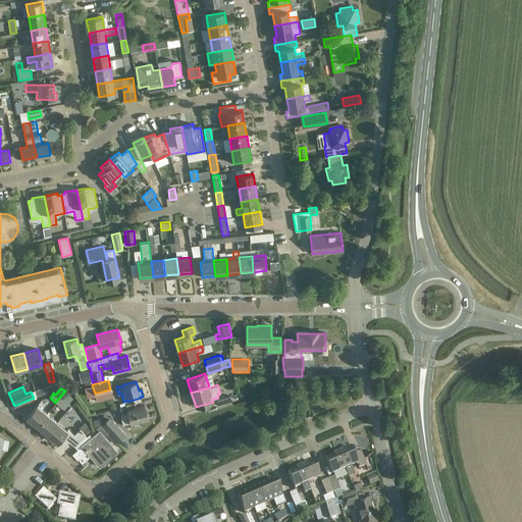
[(55,403),(64,410),(68,405),(69,406),(74,401),(68,390),(65,390),(55,403)]
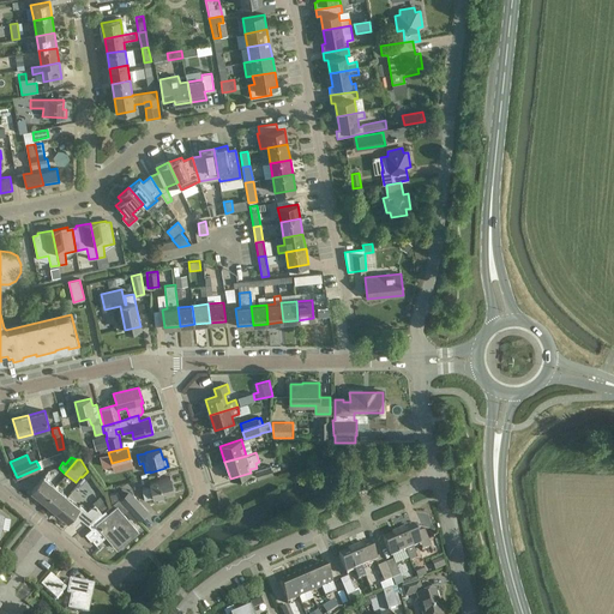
[(257,479),(274,474),(270,465),(254,470),(257,479)]
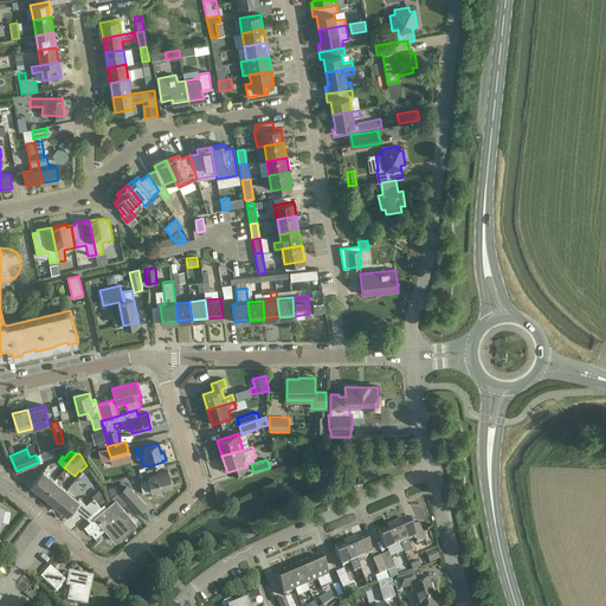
[(31,484),(43,494),(53,479),(49,475),(52,469),(47,465),(43,470),(31,484)]
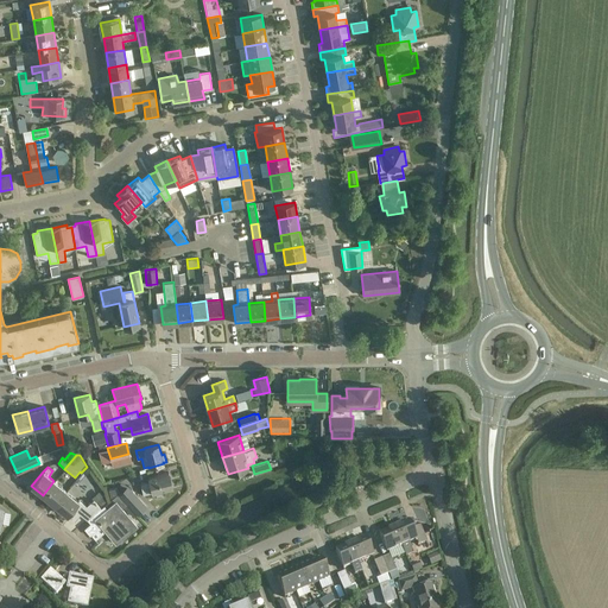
[(140,485),(144,494),(152,492),(152,493),(172,488),(169,473),(149,477),(150,482),(140,485)]
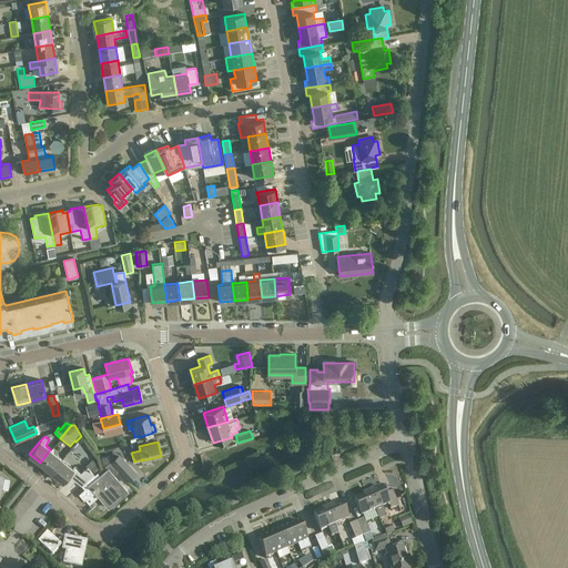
[(50,449),(40,463),(51,473),(61,458),(50,449)]
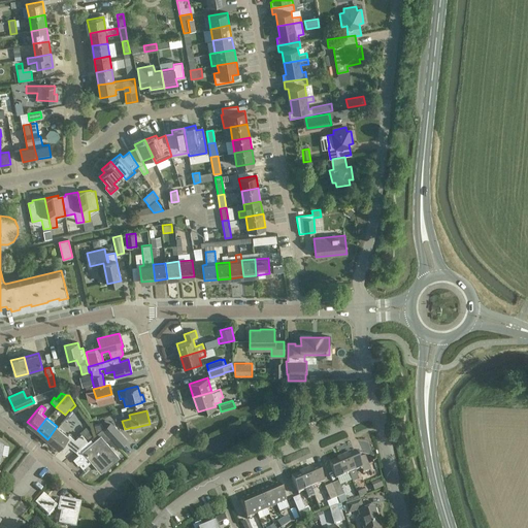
[(59,448),(64,453),(69,447),(75,452),(86,443),(85,443),(87,441),(80,434),(75,439),(69,434),(68,435),(57,426),(47,439),(58,448),(59,448)]
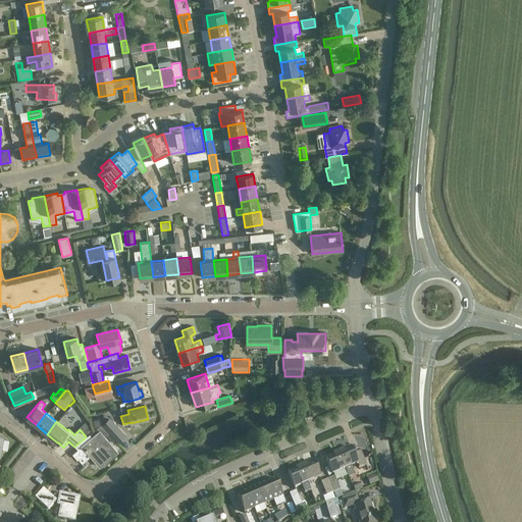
[(118,441),(125,435),(112,421),(105,427),(118,441)]
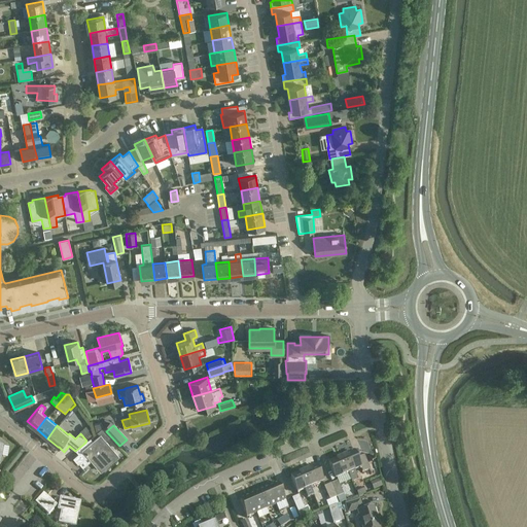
[(88,456),(101,471),(118,456),(106,441),(110,436),(102,428),(98,431),(97,432),(100,435),(88,446),(85,443),(75,451),(78,454),(73,458),(78,464),(88,456)]
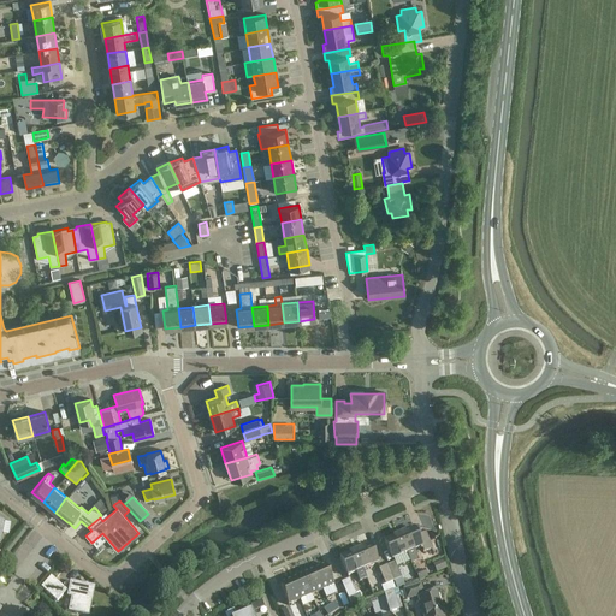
[(407,554),(412,564),(419,561),(414,550),(421,548),(424,554),(433,550),(426,533),(418,537),(414,529),(413,529),(410,527),(398,532),(400,535),(407,554)]
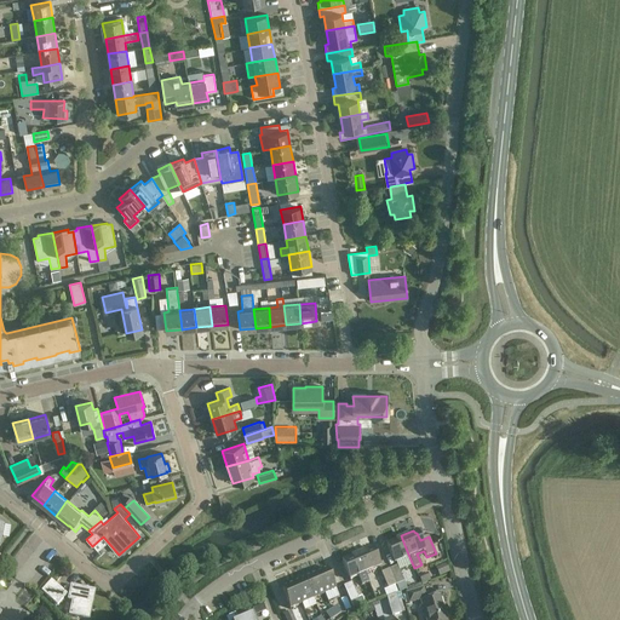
[(386,545),(395,564),(409,557),(402,539),(401,539),(399,537),(388,541),(388,545),(386,545)]
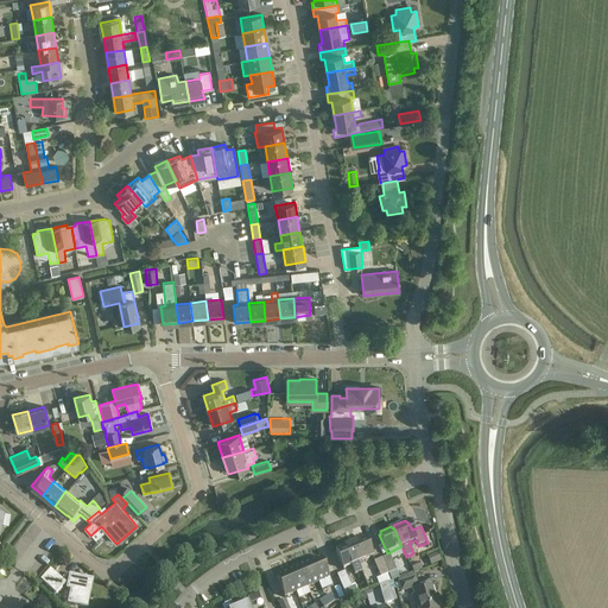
[(358,563),(359,563),(373,557),(365,538),(350,544),(358,563)]
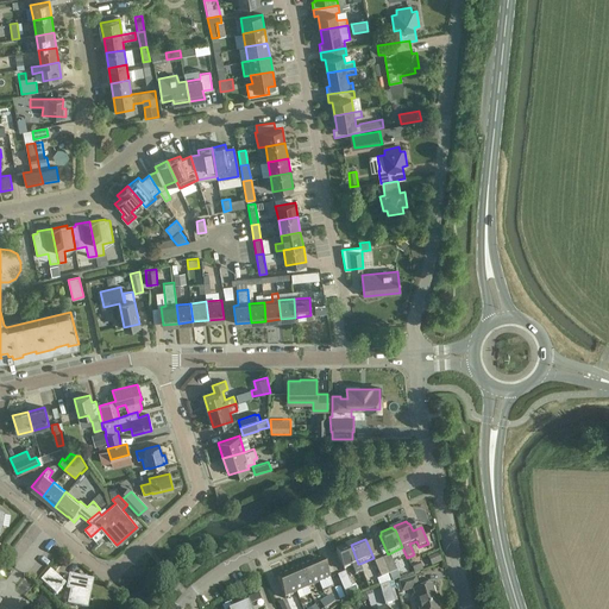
[(352,566),(356,576),(363,572),(359,564),(358,564),(351,545),(336,552),(344,570),(352,566)]
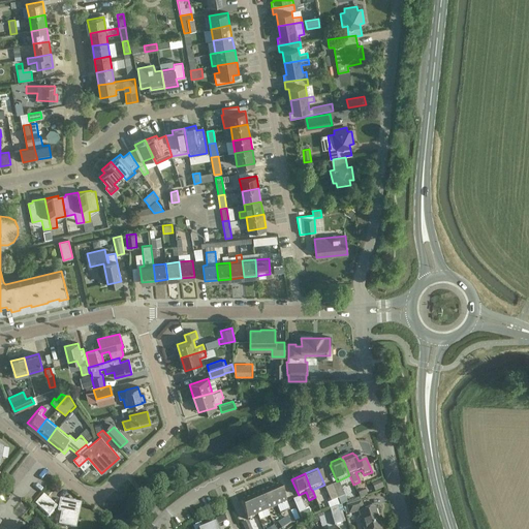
[(382,480),(373,483),(375,491),(384,489),(382,480)]
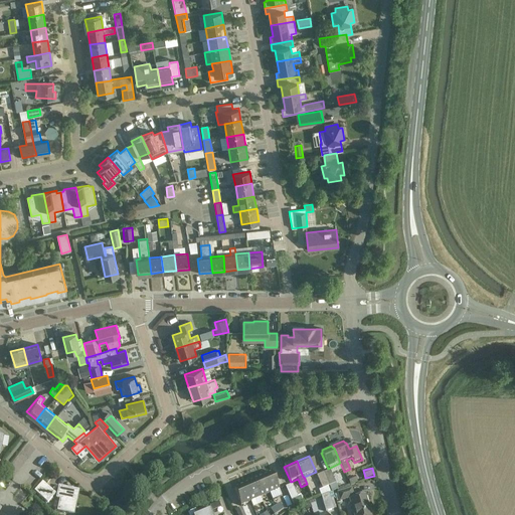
[(329,487),(331,492),(338,489),(330,471),(323,473),(329,487)]
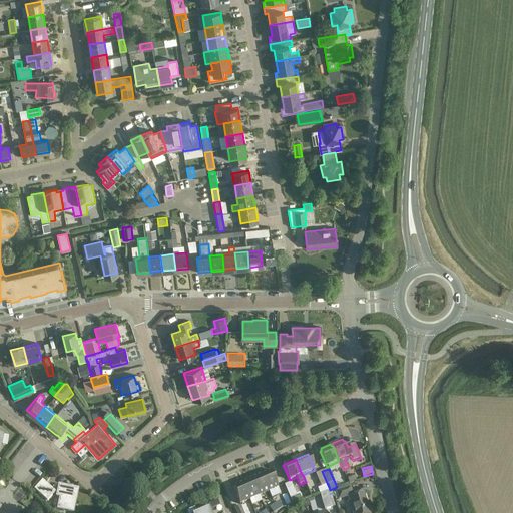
[(260,475),(268,492),(277,488),(270,471),(260,475)]
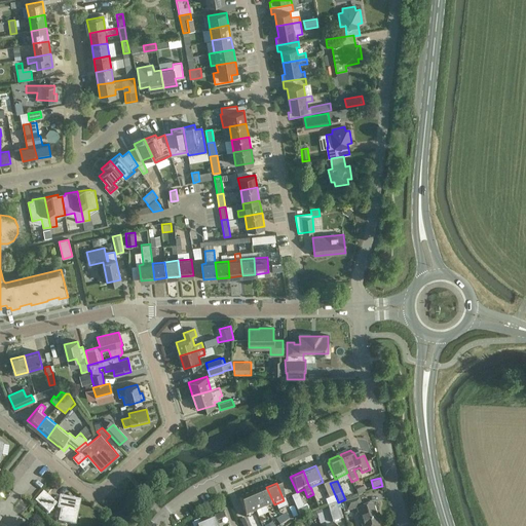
[(324,486),(329,499),(336,497),(330,483),(324,486)]
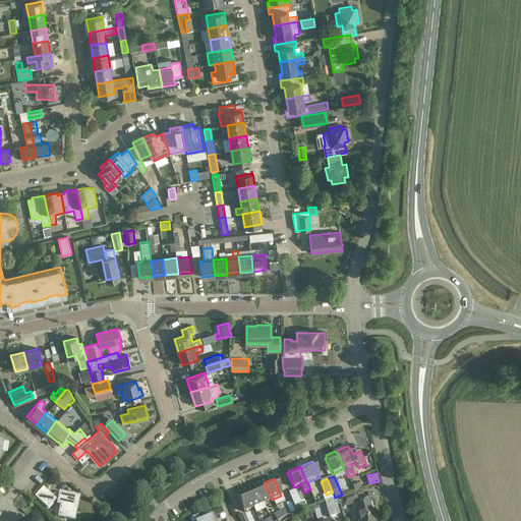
[(254,486),(263,504),(272,500),(264,482),(254,486)]
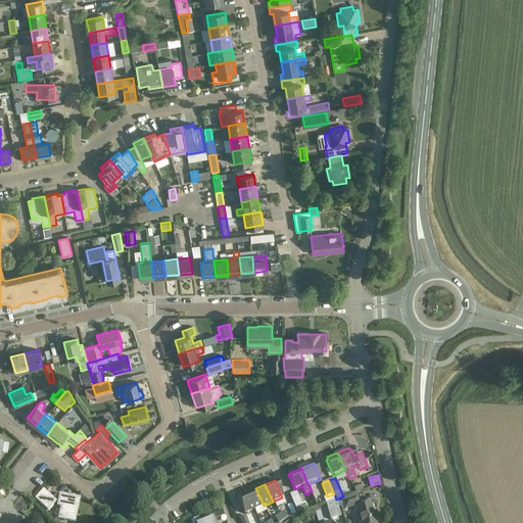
[(264,506),(255,488),(246,492),(254,510),(264,506)]
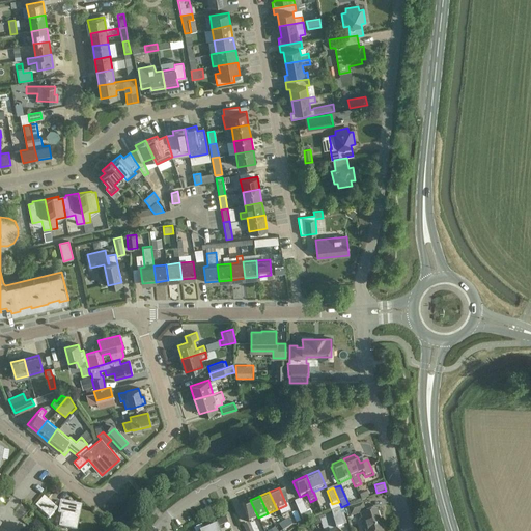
[(49,519),(58,509),(44,497),(35,506),(49,519)]
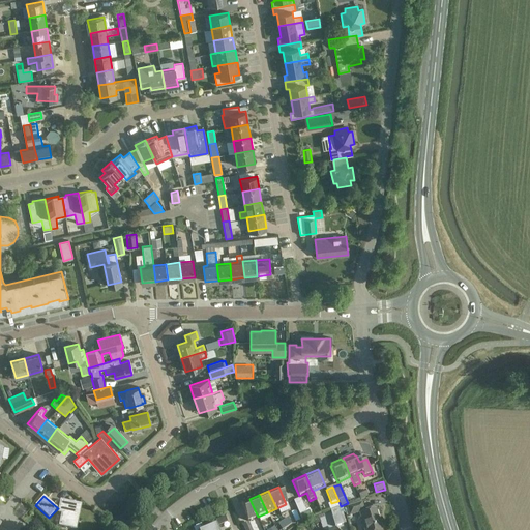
[(247,521),(258,517),(249,499),(240,503),(247,521)]
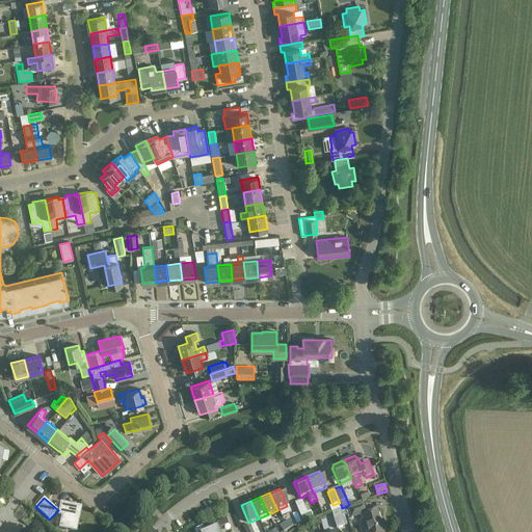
[(301,501),(294,504),(302,523),(310,520),(301,501)]
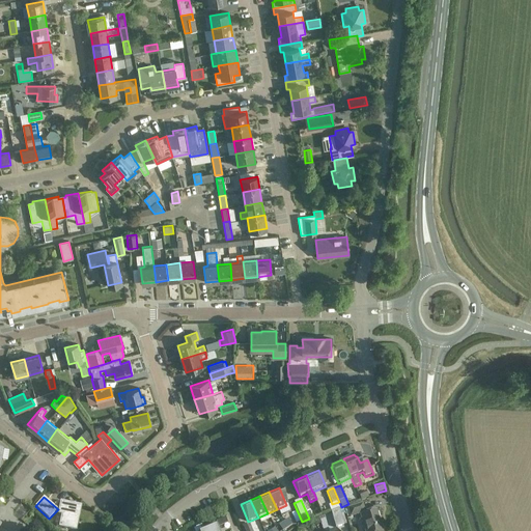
[(347,508),(350,518),(365,513),(363,503),(361,504),(360,501),(347,505),(348,508),(347,508)]
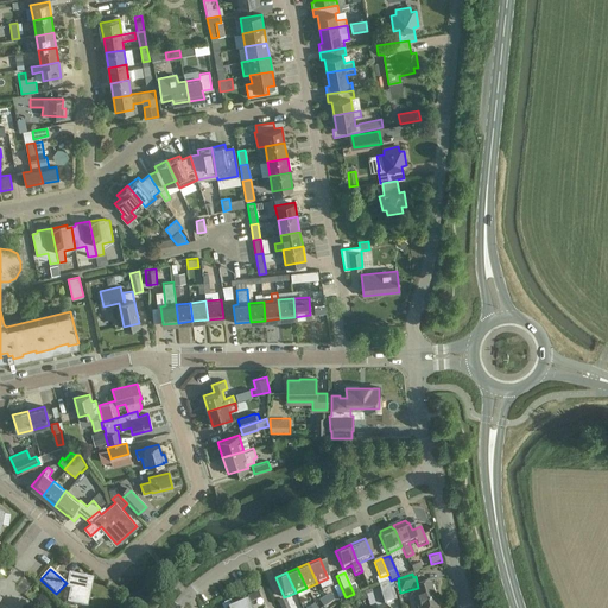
[(69,603),(87,607),(90,587),(84,586),(86,580),(70,576),(68,588),(71,589),(69,603)]
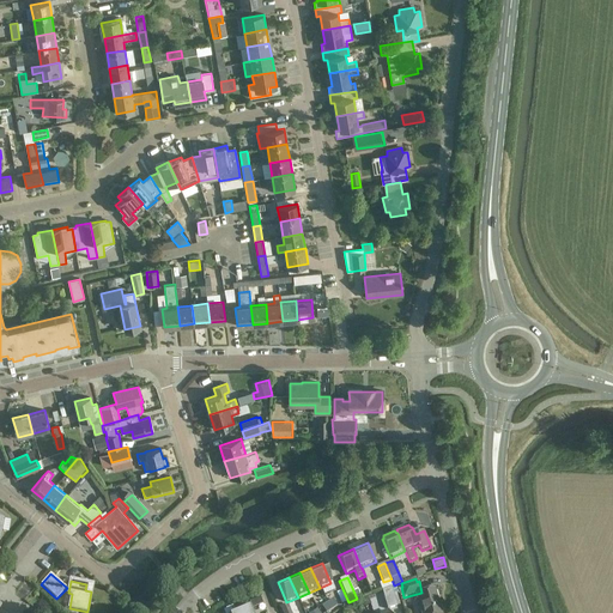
[(382,592),(387,610),(398,607),(394,594),(399,593),(396,587),(382,592)]
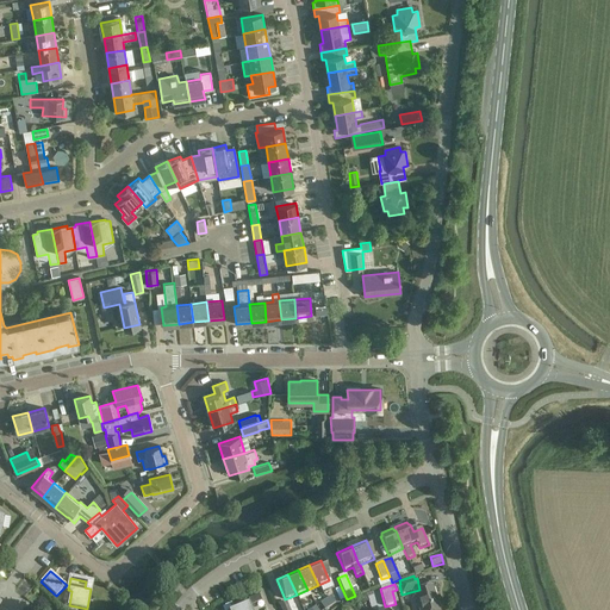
[(419,609),(439,609),(431,587),(415,592),(419,609)]
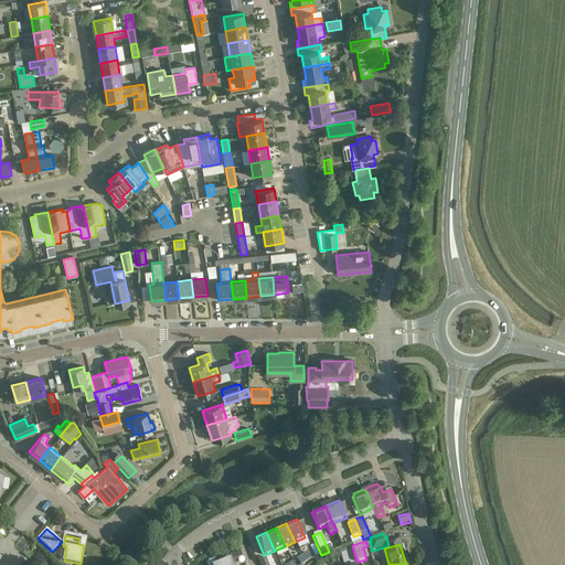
[(301,555),(306,562),(311,558),(307,552),(301,555)]
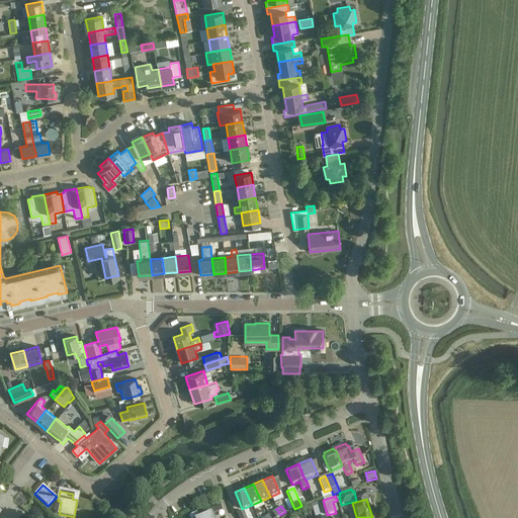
[(271,512),(275,517),(276,517),(280,515),(276,509),(271,512)]
